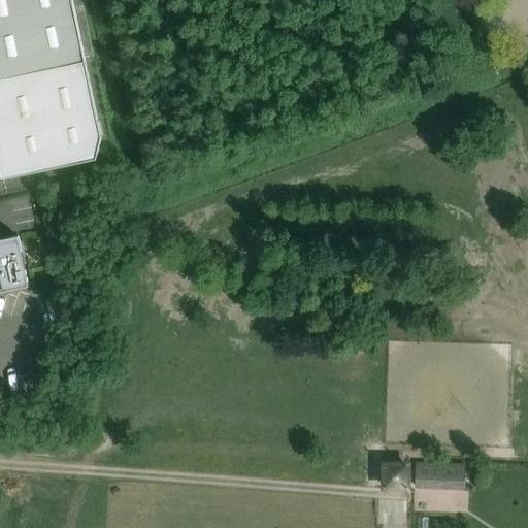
[(0,0),(0,79),(85,62),(71,0),(0,0)]
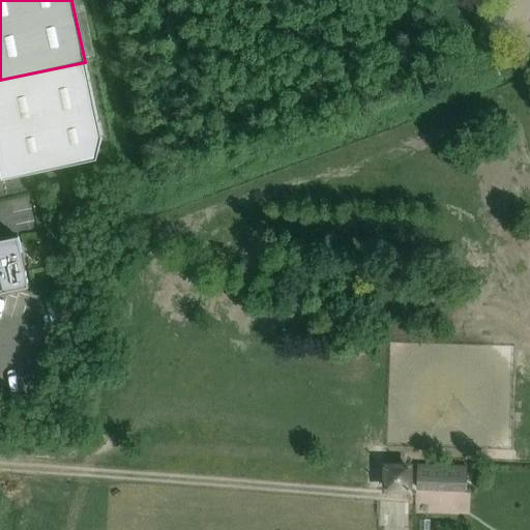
[(106,158),(85,62),(0,80),(0,175),(1,180),(106,158)]
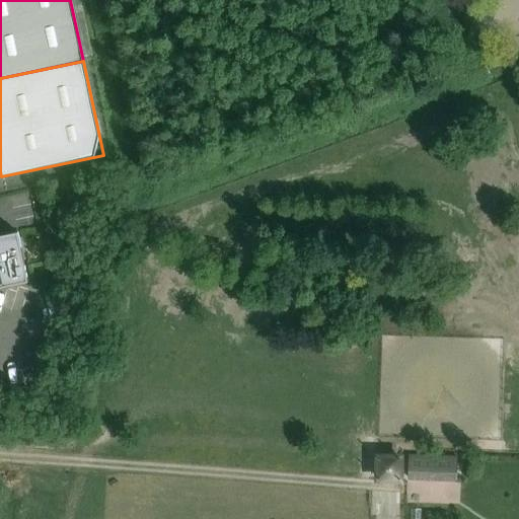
[(17,232),(0,235),(0,287),(27,282),(17,232)]
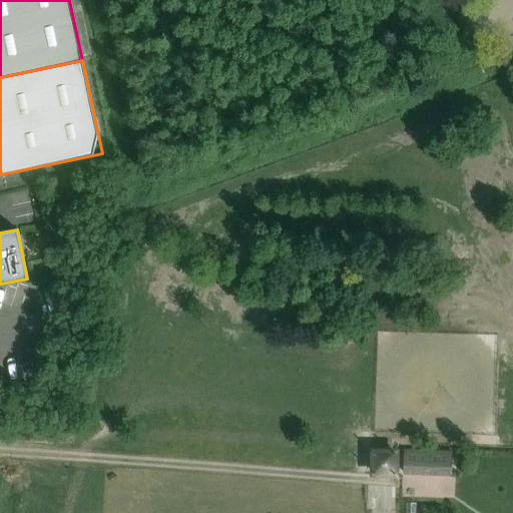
[(42,350),(26,354),(29,366),(45,362),(42,350)]
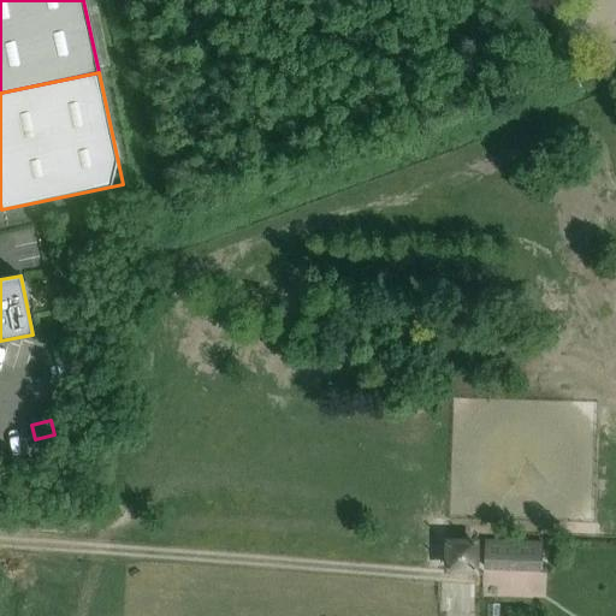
[(542,572),(543,542),(485,539),(484,569),(542,572)]
